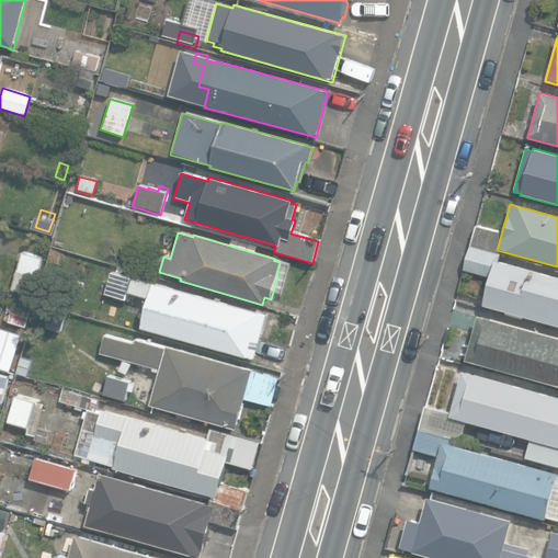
[(42,260),(22,253),(8,297),(29,304),(42,260)]
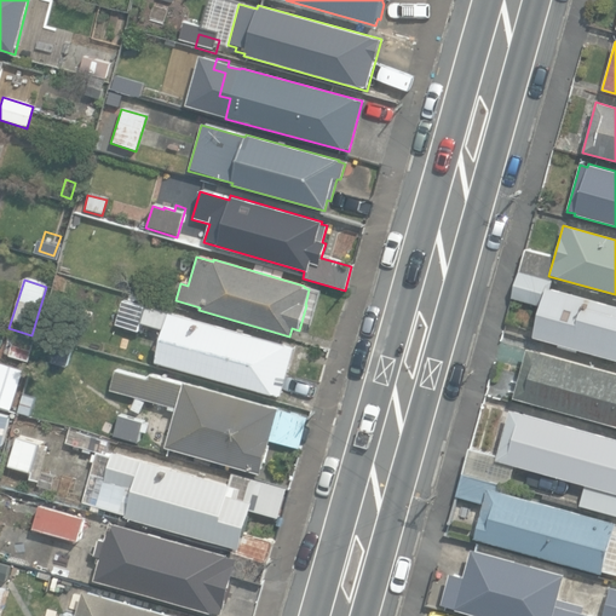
[(615,308),(543,287),(528,339),(615,363),(615,308)]
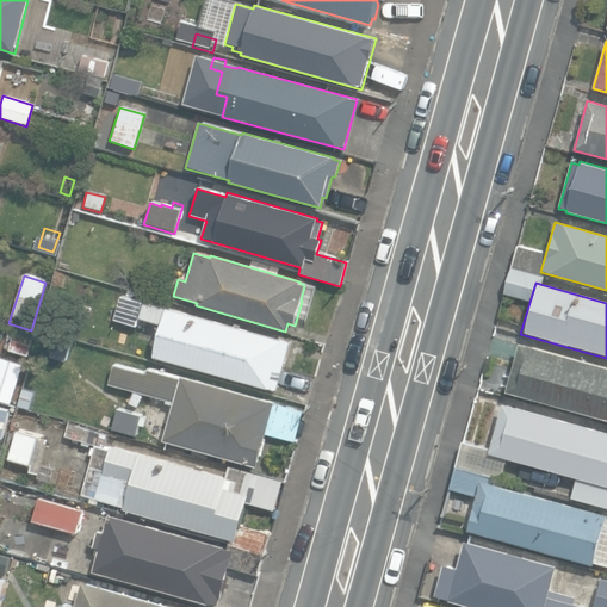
[(162,324),(153,358),(276,392),(290,342),(165,308),(165,309),(119,296),(112,321),(135,328),(138,317),(162,324)]
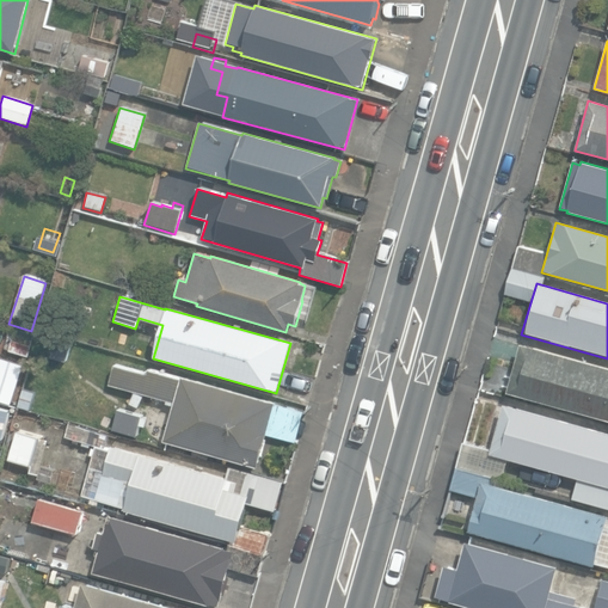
[(26,358),(34,335),(13,329),(6,352),(26,358)]
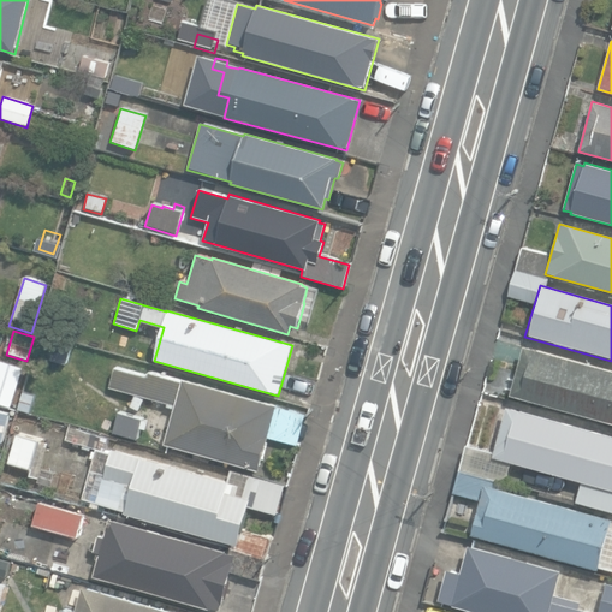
[(71,346),(46,338),(39,358),(41,358),(40,363),(47,366),(48,361),(65,367),(71,346)]
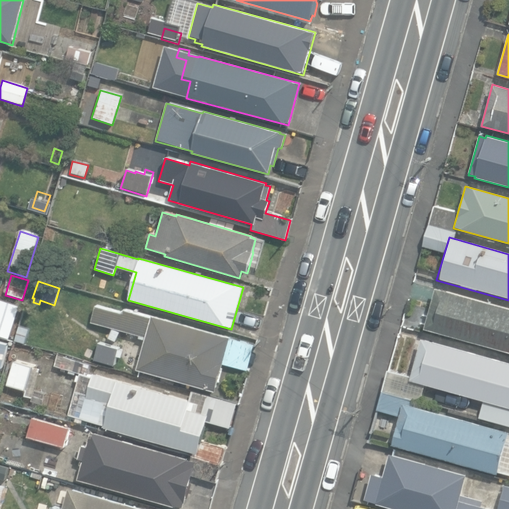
[(508,307),(433,286),(421,328),(508,352),(508,307)]
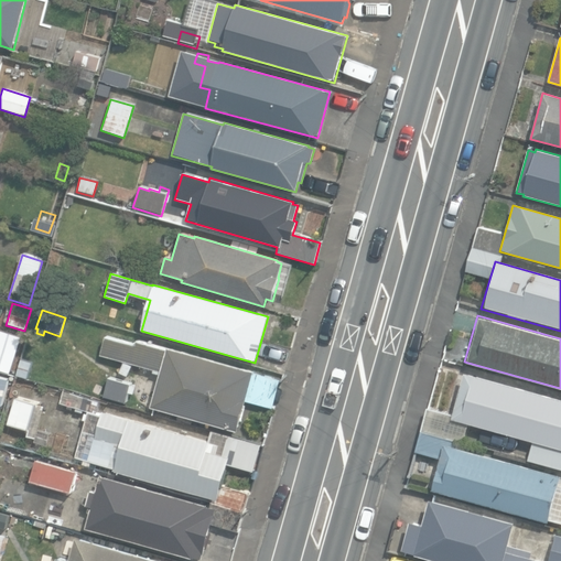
[(0,371),(9,375),(20,337),(0,332),(0,371)]
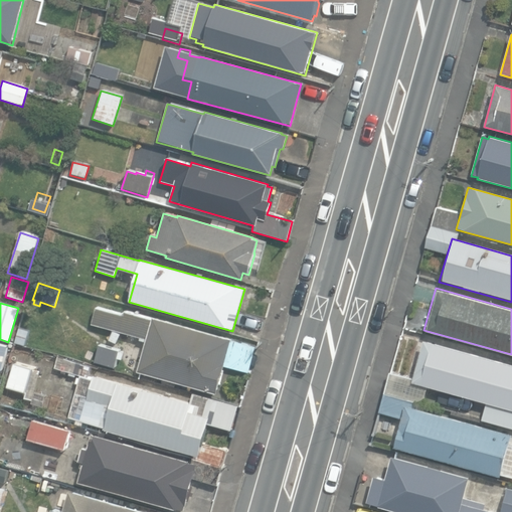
[(138,341),(144,343),(137,372),(216,395),(223,367),(249,374),(256,348),(231,342),(231,340),(152,317),(151,320),(124,312),(123,315),(95,308),(90,326),(139,339),(138,341)]
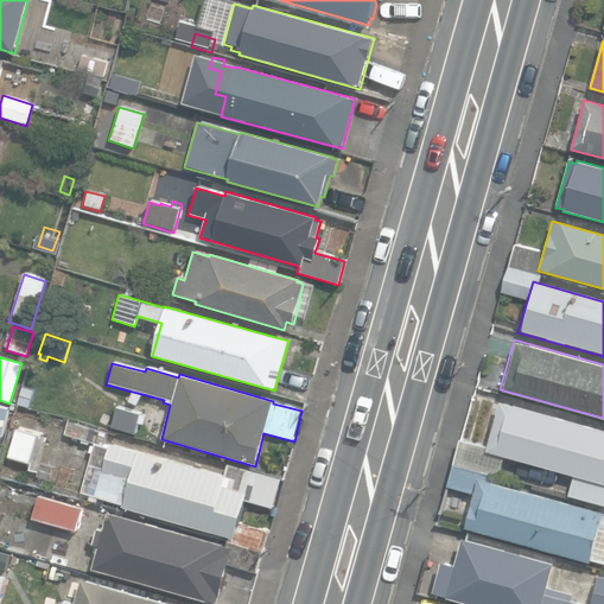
[(33,392),(21,388),(16,406),(27,409),(33,392)]
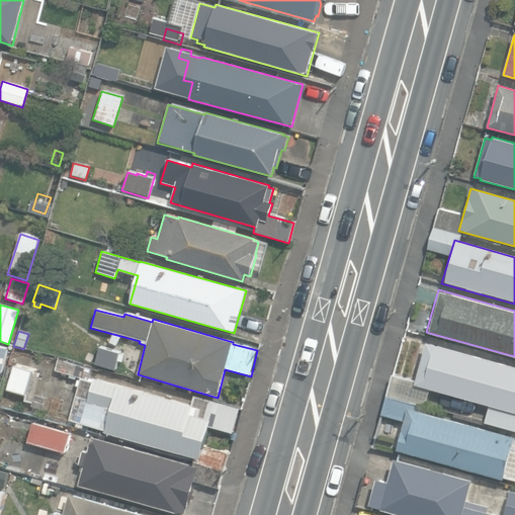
[(514,366),(425,341),(413,379),(514,409),(514,366)]
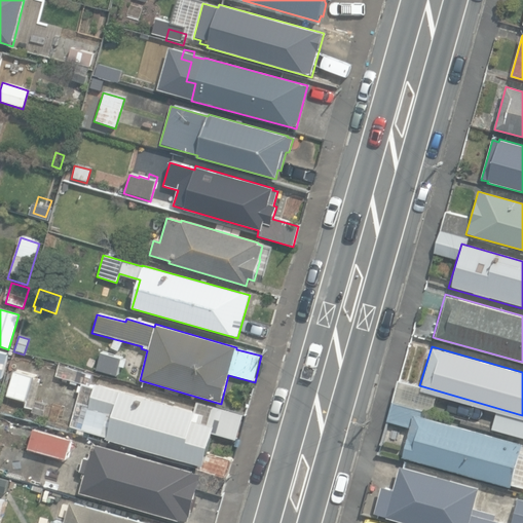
[(121,359),(100,352),(95,371),(116,377),(118,368),(123,369),(125,361),(121,360),(121,359)]
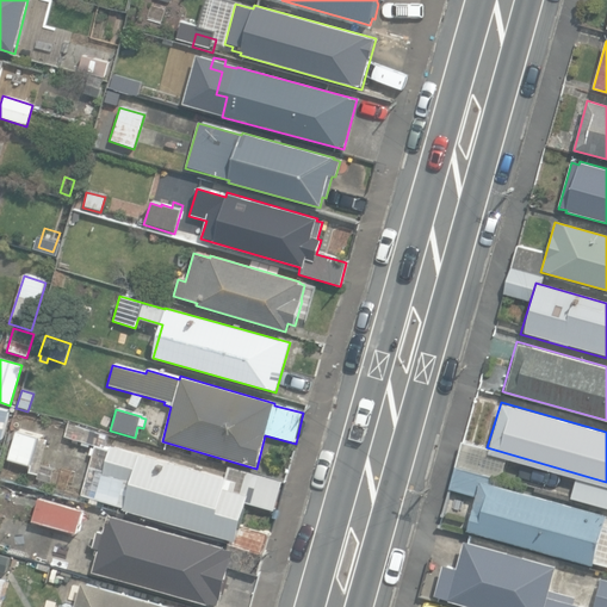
[(229,546),(261,555),(267,534),(239,526),(246,503),(273,511),(282,482),(227,466),(224,477),(110,445),(109,450),(103,448),(106,435),(66,425),(62,438),(94,446),(94,450),(90,448),(88,456),(91,457),(80,496),(124,508),(124,511),(230,540),(229,546)]
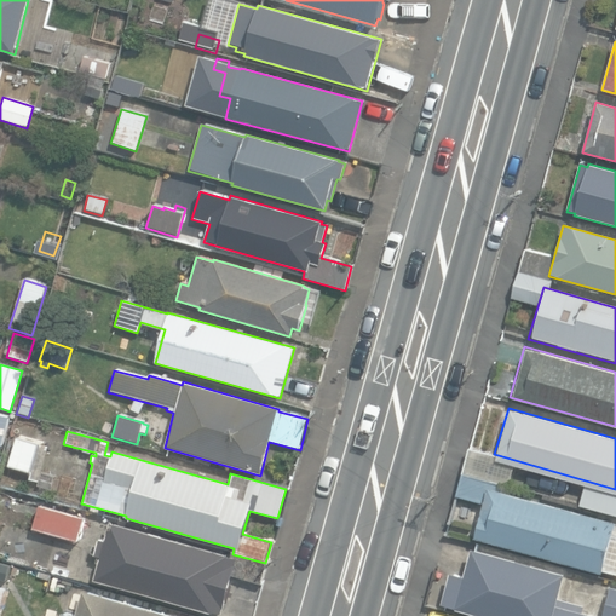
[(30,475),(39,444),(16,437),(7,467),(30,475)]
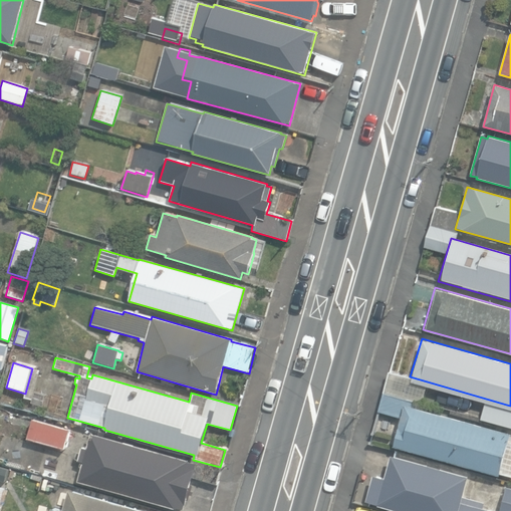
[(401,419),(393,448),(498,478),(499,476),(510,479),(510,437),(510,435),(416,408),(417,404),(382,394),(376,412),(401,419)]
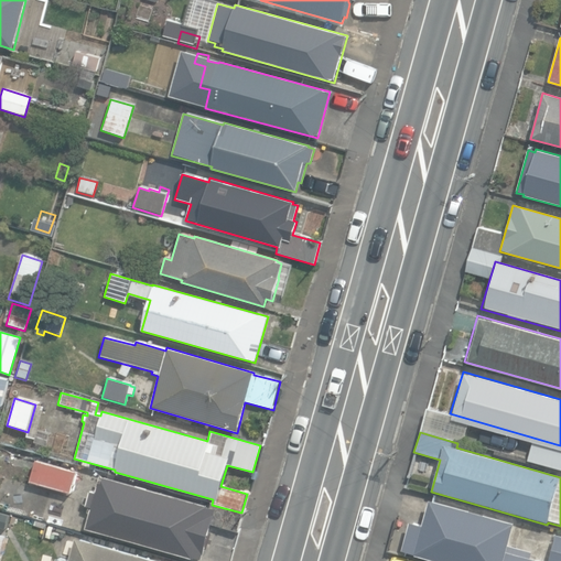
[(76,472),(34,461),(29,483),(71,494),(76,472)]
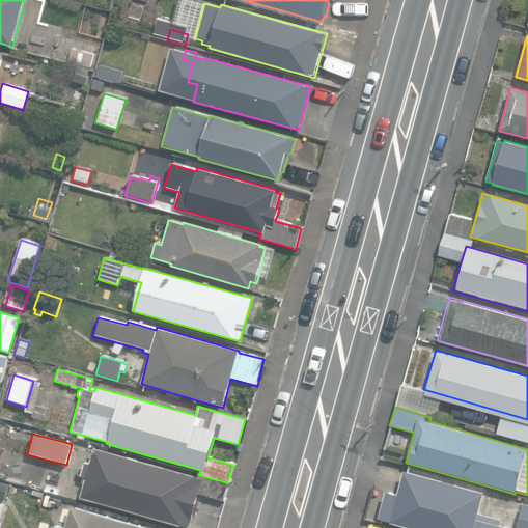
[(196,476),(93,448),(89,465),(84,463),(80,477),(85,478),(80,498),(181,526),(185,527),(189,527),(190,523),(198,495),(222,501),(227,482),(199,475),(196,474),(196,476)]
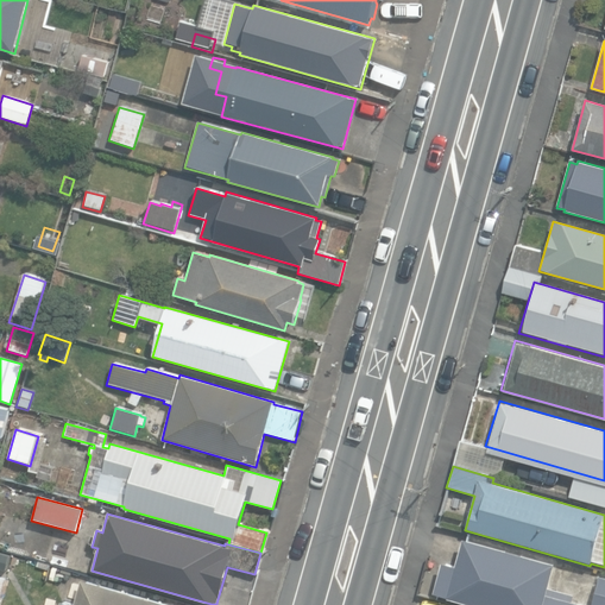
[(554,566),(462,540),(454,567),(441,563),(432,596),(465,604),(565,604),(544,598),(554,566)]
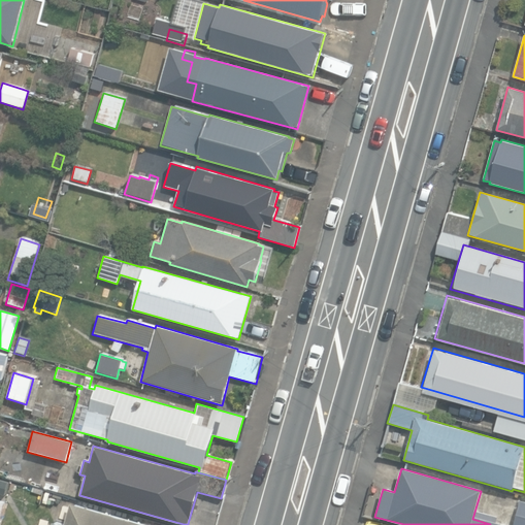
[(146,524),(70,502),(63,524),(60,524),(53,522),(52,524),(146,524)]
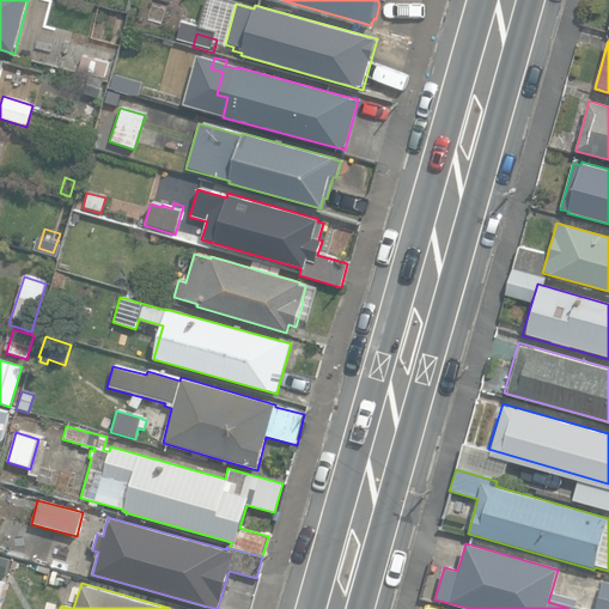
All buildings are outlined.
